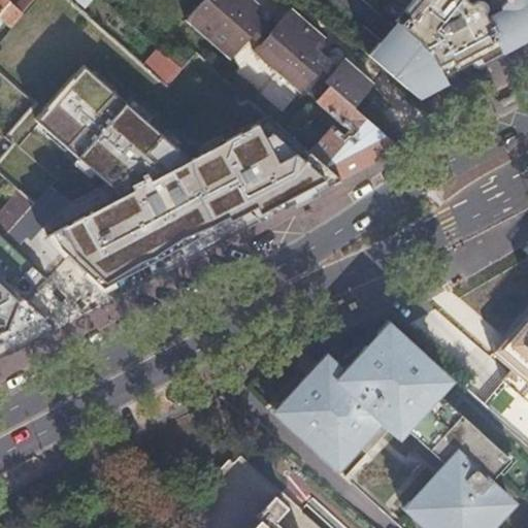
[(0,0),(0,19),(3,22),(9,27),(27,7),(21,2),(15,7),(6,0),(0,0)]
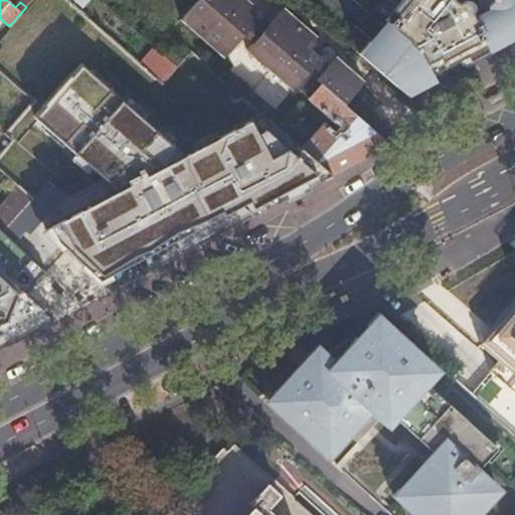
[(246,0),(199,0),(181,22),(226,59),(251,30),(239,20),(253,6),(246,0)]
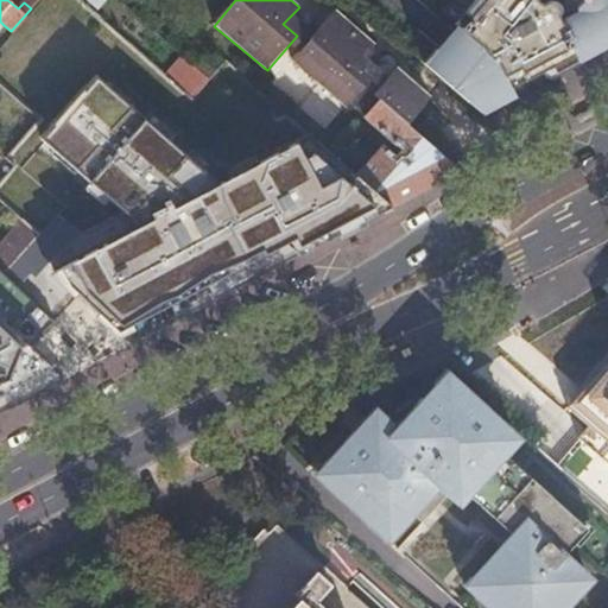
[(422,61),(481,112),(517,93),(556,73),(602,49),(607,44),(607,0),(464,0),(470,5),(451,26),(422,61)]
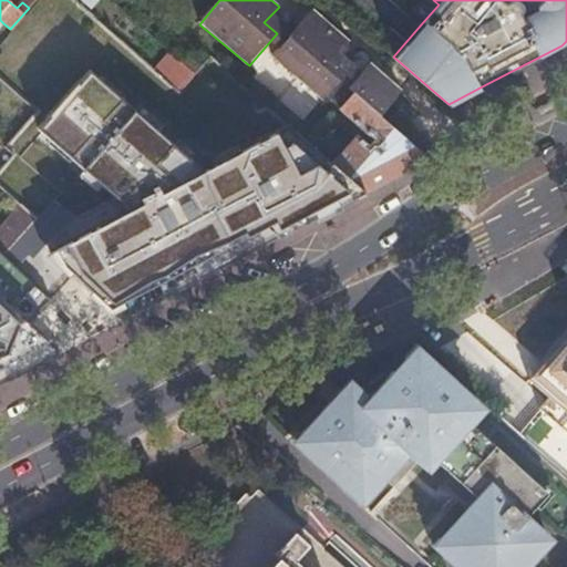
[(418,20),(421,24),(439,4),(433,0),(426,0),(418,11),(418,20)]
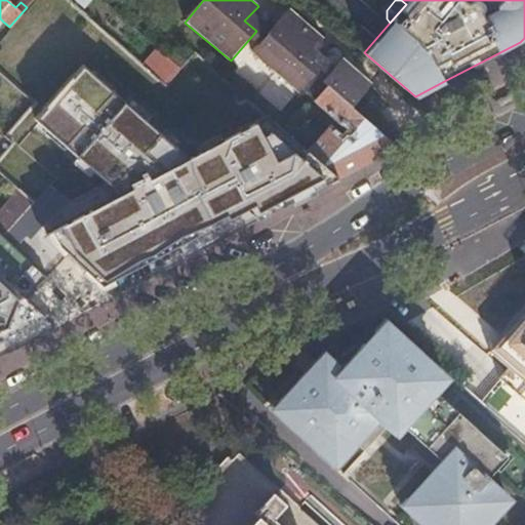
[(397,147),(351,107),(371,83),(341,57),(332,69),(323,62),(327,57),(318,50),(324,43),(325,40),(324,37),(290,8),(253,50),(300,91),(304,88),(315,98),(313,101),(346,129),(340,134),(329,124),(307,149),(338,177),(367,163),(397,147)]
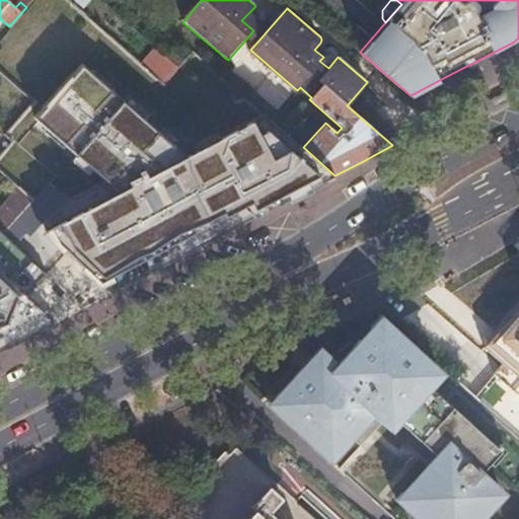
[(157,48),(143,64),(164,83),(179,67),(157,48)]
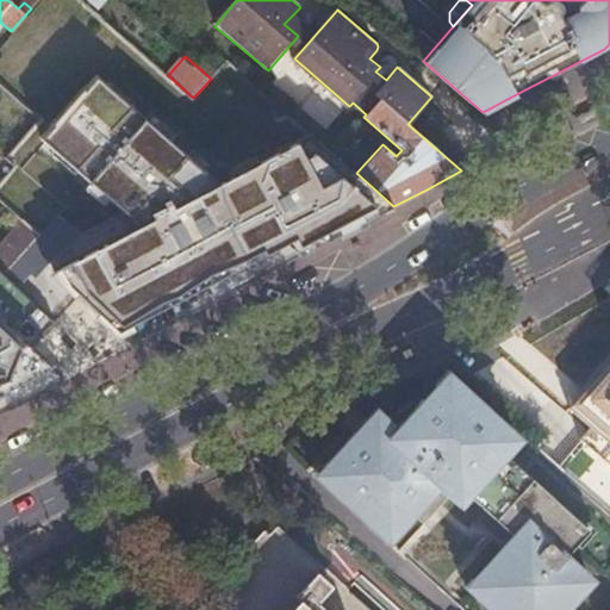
[(136,342),(393,206),(356,173),(312,134),(221,181),(151,118),(147,122),(123,99),(126,95),(105,75),(93,88),(91,86),(58,122),(61,123),(49,136),(70,156),(75,153),(100,175),(97,180),(147,225),(60,271),(136,342)]
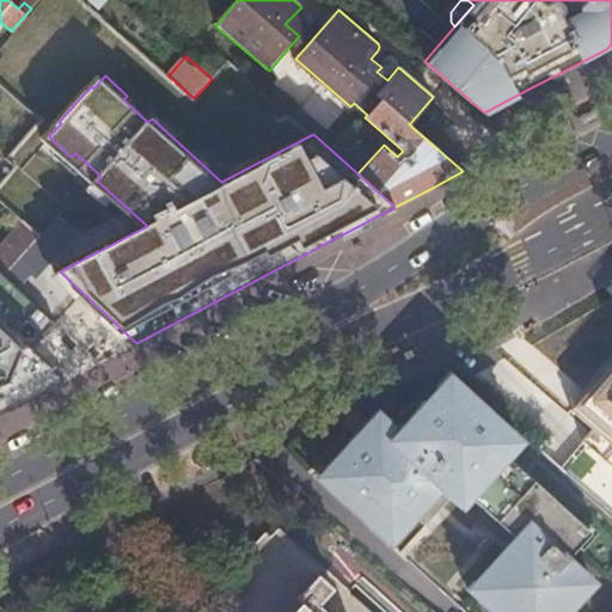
[(20,261),(35,273),(38,275),(80,230),(63,214),(41,238),(20,261)]
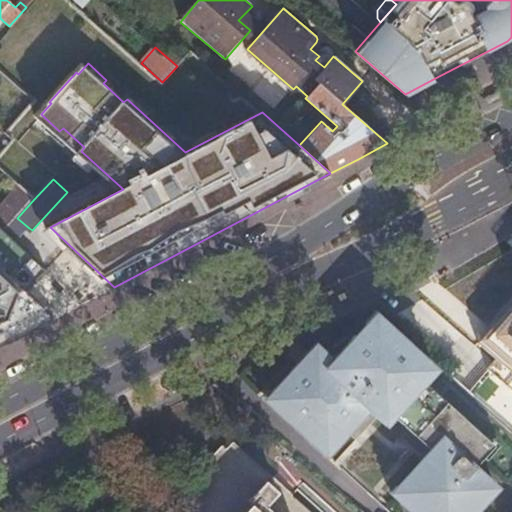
[(0,204),(0,223),(7,230),(18,240),(29,228),(17,218),(34,199),(18,184),(0,204)]
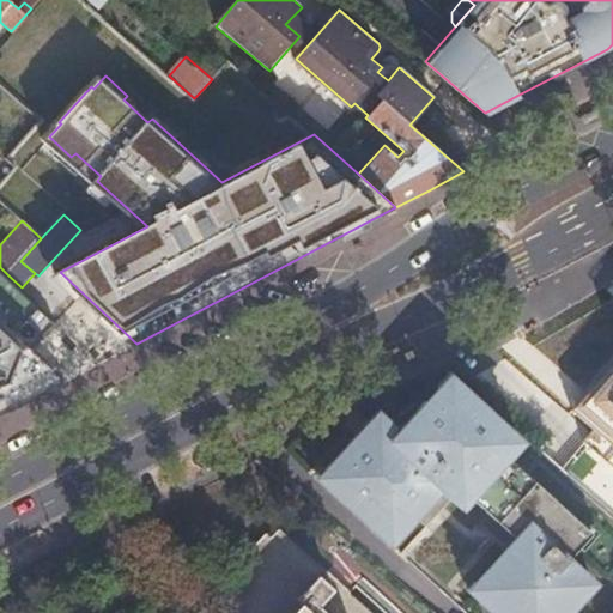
[(0,417),(67,381),(32,347),(41,339),(36,334),(44,325),(49,329),(58,320),(22,287),(8,275),(0,267),(0,417)]
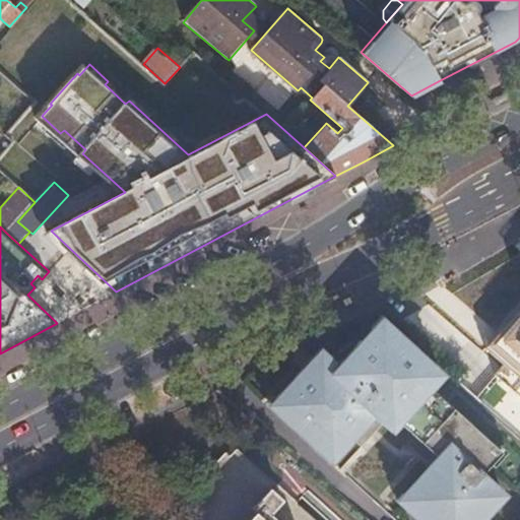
[(519,312),(488,350),(502,363),(494,373),(519,395),(519,312)]
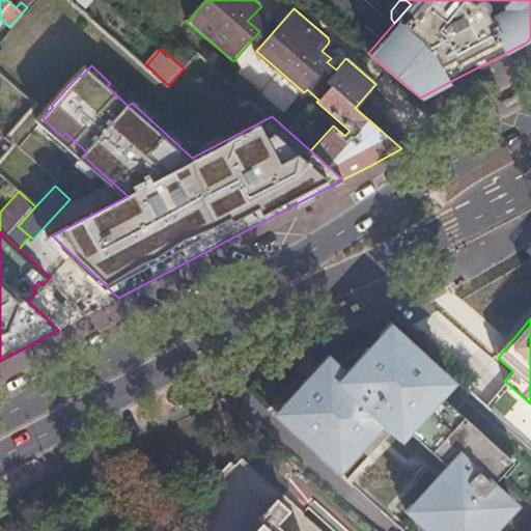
[(402,439),(409,431),(422,417),(441,396),(452,384),(388,331),(371,350),(369,347),(358,360),(344,374),(339,369),(336,372),(327,383),(320,378),(313,386),(309,382),(307,380),(289,398),(280,409),(284,414),(282,417),(337,467),(346,456),(350,459),(354,454),(360,448),(370,456),(381,445),(367,434),(381,418),(394,430),(402,439)]
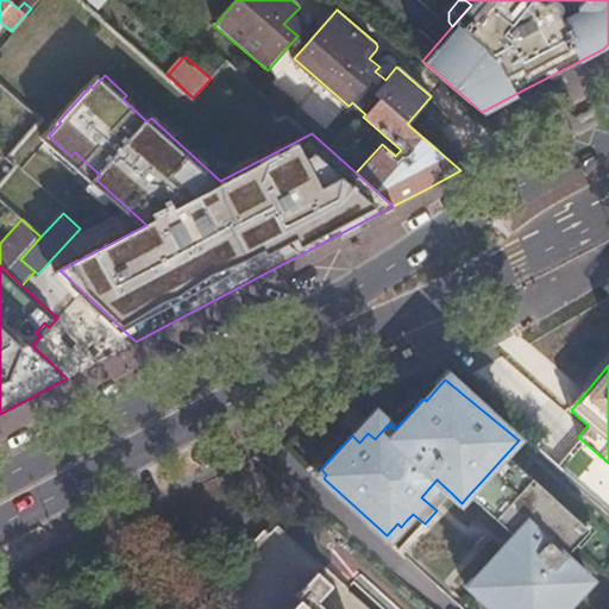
[(374,416),(355,438),(359,443),(368,433),(375,439),(385,427),(374,416)]
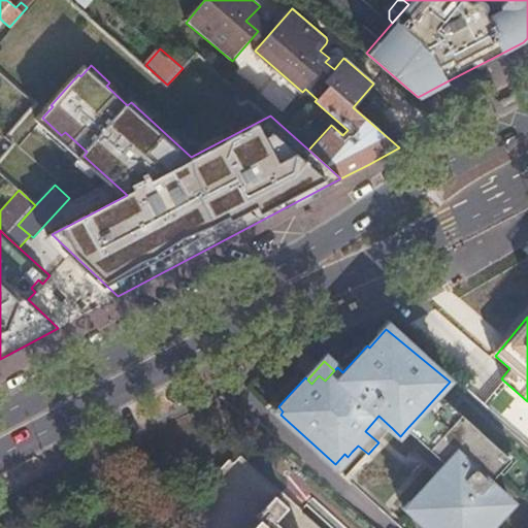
[(406,429),(430,451),(450,429),(462,416),(438,394),(420,415),(406,429)]
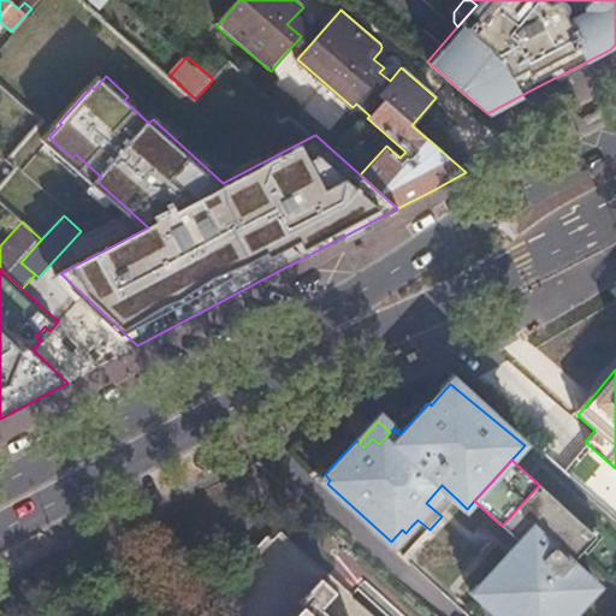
[(525,501),(502,526),(526,548),(520,554),(509,557),(487,580),(479,590),(491,600),(487,604),(499,615),(572,615),(598,588),(572,564),(582,552),(585,550),(581,546),(592,534),(590,531),(539,485),(525,501)]
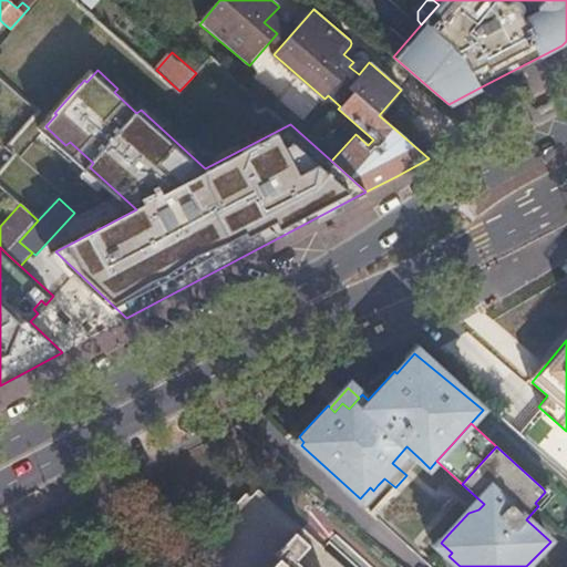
[(343,566),(260,491),(253,498),(246,493),(230,509),(238,516),(223,533),(230,539),(215,556),(226,566),(343,566)]
